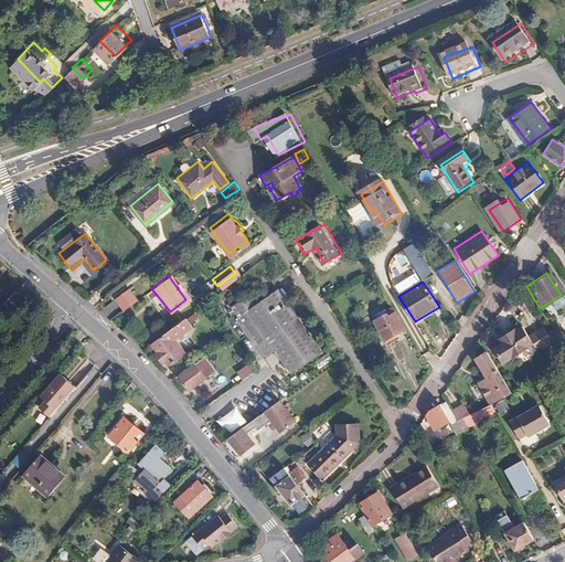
[(127,288),(113,299),(123,310),(136,300),(127,288)]
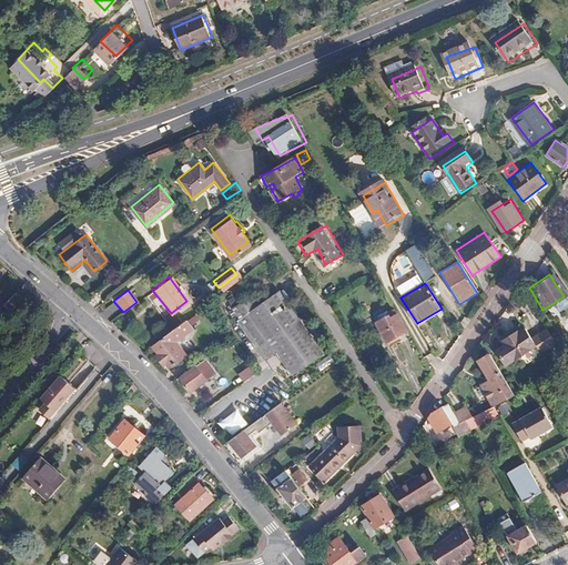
[(294,376),(330,351),(307,318),(302,321),(282,292),(274,298),(270,292),(260,299),(256,294),(236,308),(243,319),(239,322),(266,362),(279,354),(294,376)]
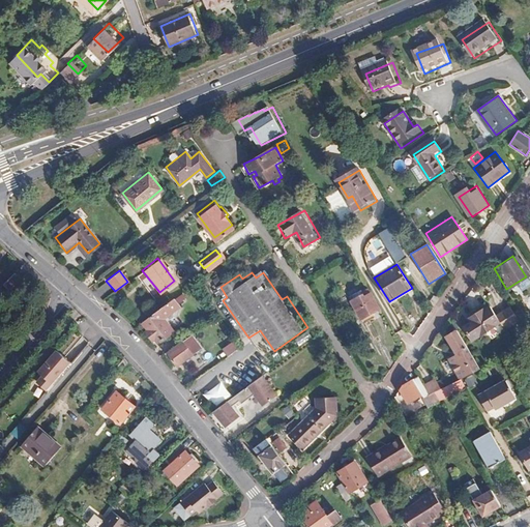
[(19,275),(7,287),(13,293),(25,282),(19,275)]
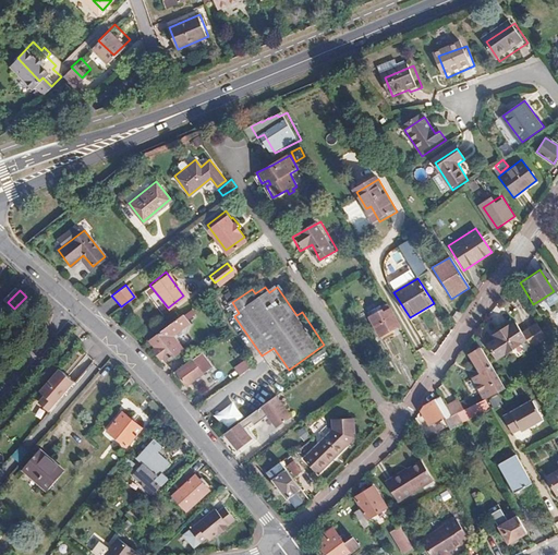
[(377,338),(399,327),(388,305),(366,317),(377,338)]
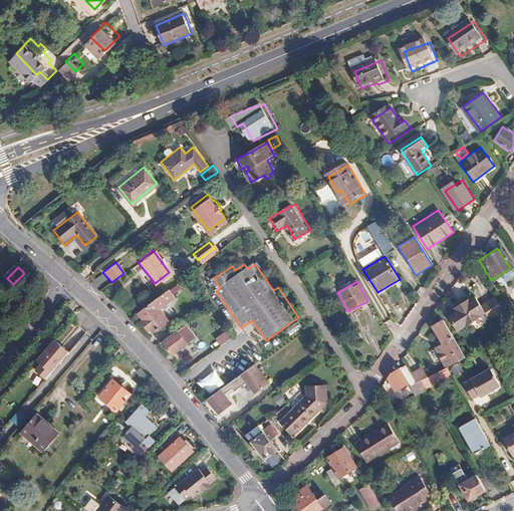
[(167,322),(157,308),(171,296),(166,289),(137,312),(143,319),(140,321),(147,330),(150,328),(154,332),(167,322)]
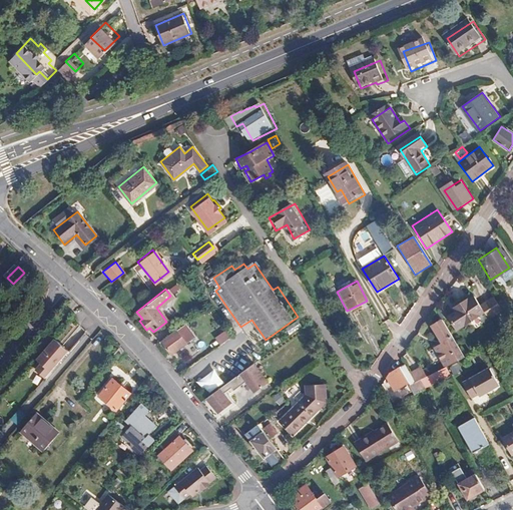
[(455,307),(457,311),(450,315),(458,329),(480,316),(470,298),(455,307)]
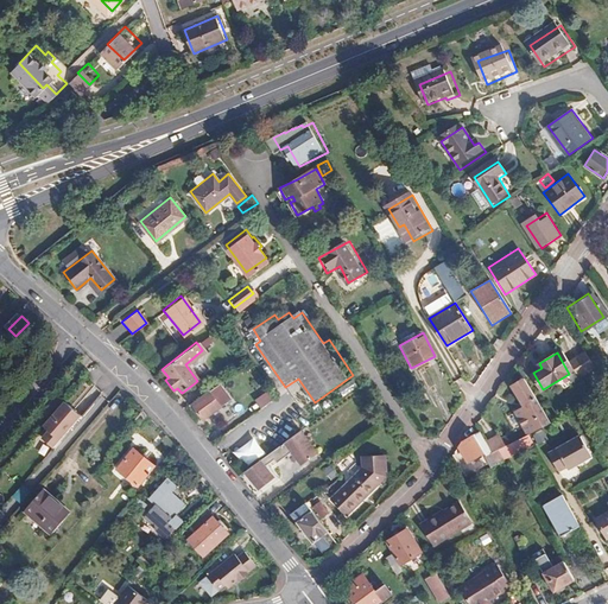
[(517,407),(510,411),(524,436),(546,425),(519,380),(505,388),(517,407)]
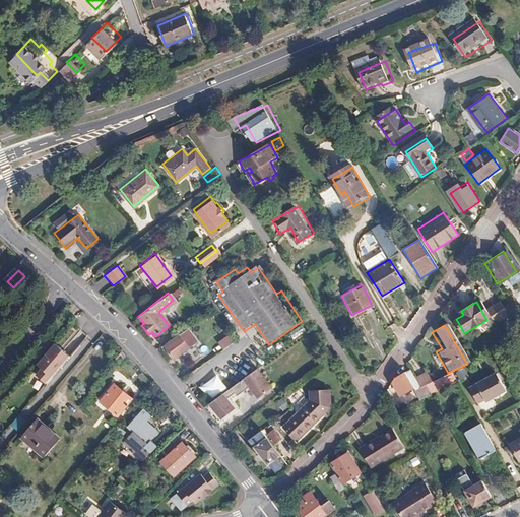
[(197,344),(188,332),(166,348),(174,362),(197,344)]
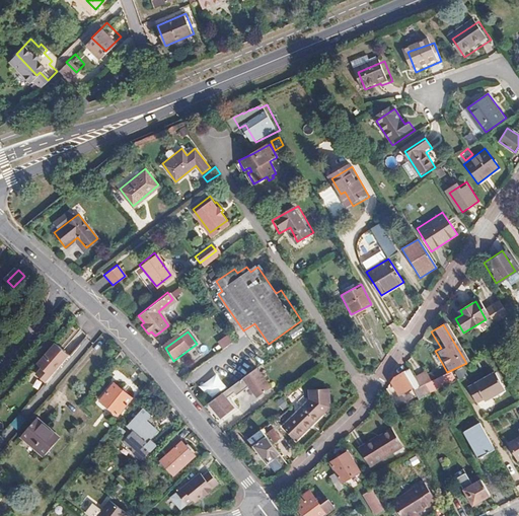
[(232,338),(227,332),(215,341),(220,347),(232,338)]
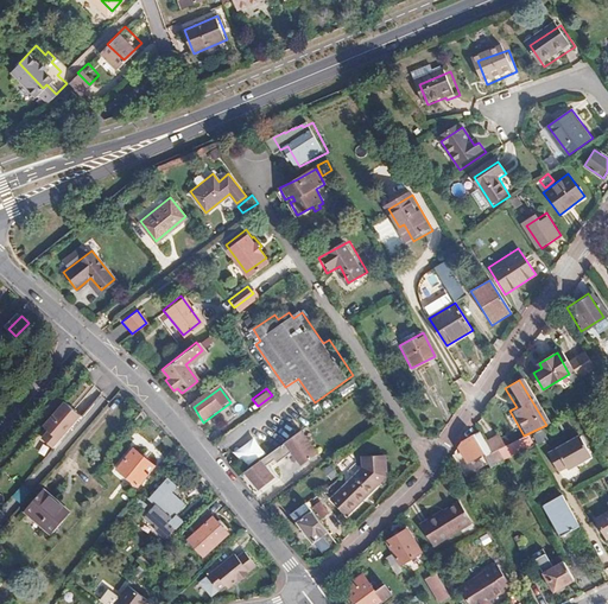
[(43,442),(55,451),(82,419),(67,405),(45,430),(50,434),(43,442)]
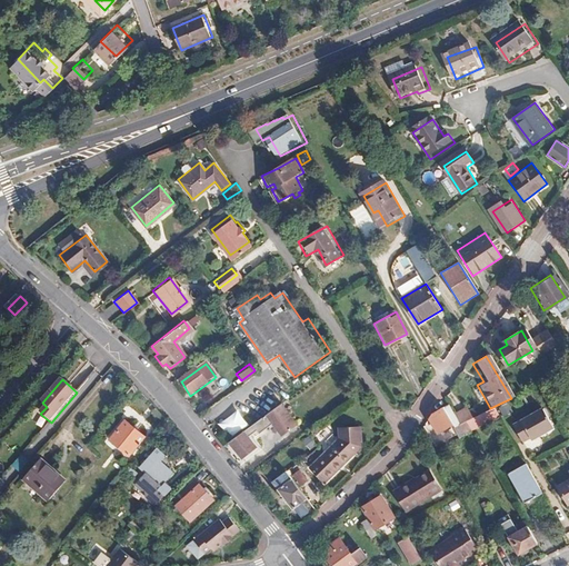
[(142,393),(133,384),(123,396),(132,405),(142,393)]
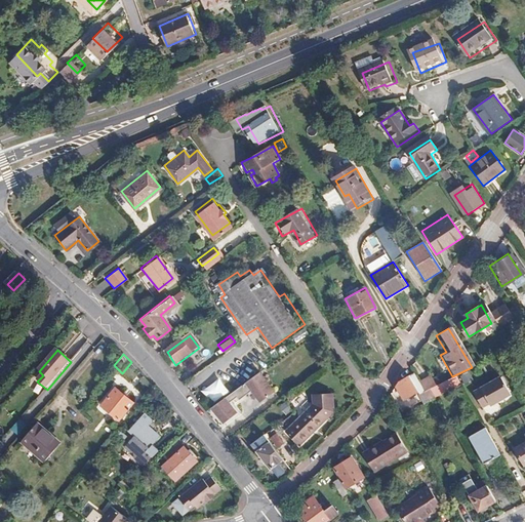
[(259,402),(273,392),(259,372),(210,408),(224,425),(236,415),(227,403),(235,397),(238,402),(251,392),(259,402)]
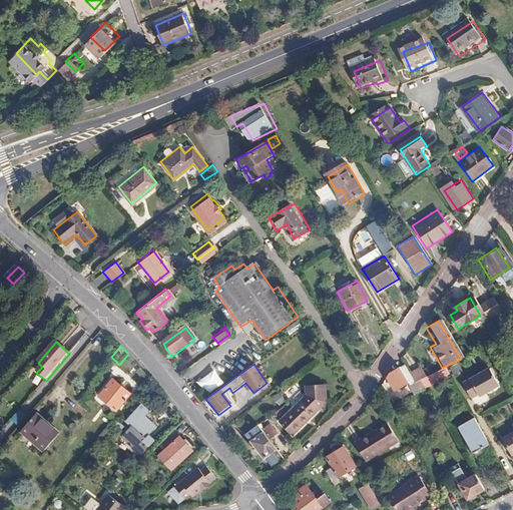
[(383,378),(391,394),(424,377),(419,366),(406,373),(401,365),(386,374),(383,378)]
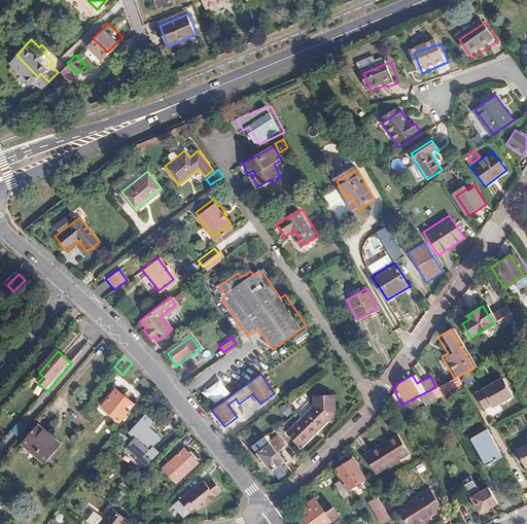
[(222,378),(204,387),(211,402),(230,392),(222,378)]
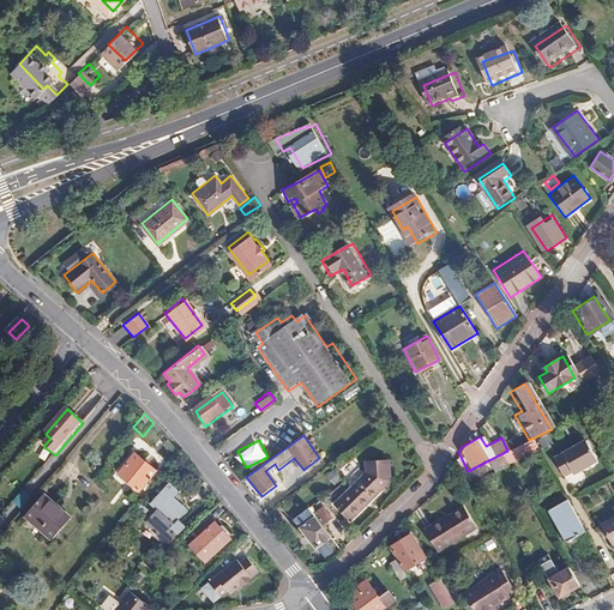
[(601,460),(590,441),(558,458),(566,475),(576,470),(577,473),(601,460)]
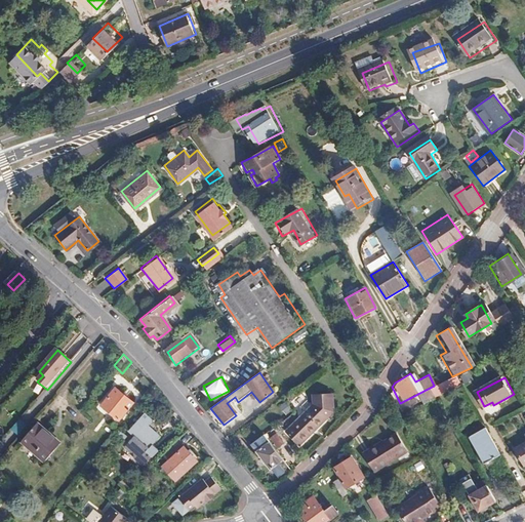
[(118,422),(132,404),(114,389),(98,407),(118,422)]
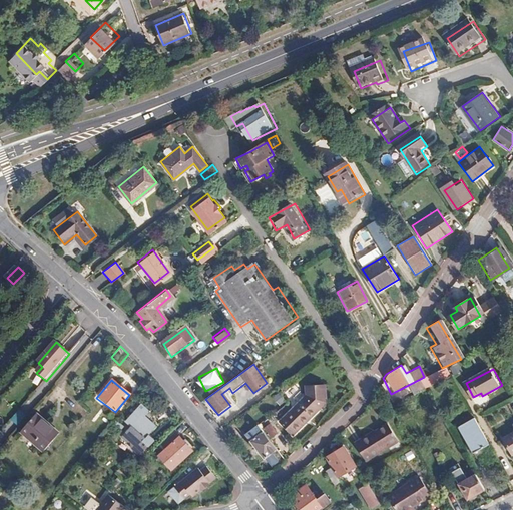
[(289,436),(326,404),(325,384),(304,386),(304,395),(276,421),(289,436)]
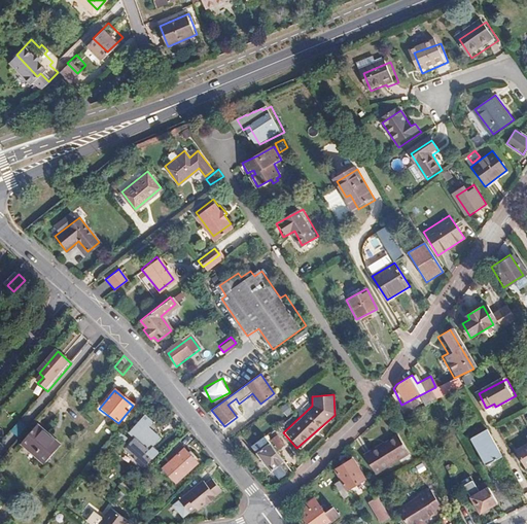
[(154,420),(146,413),(129,431),(135,437),(126,447),(132,453),(135,452),(136,458),(143,464),(152,455),(153,455),(160,449),(153,444),(160,437),(148,426),(154,420)]
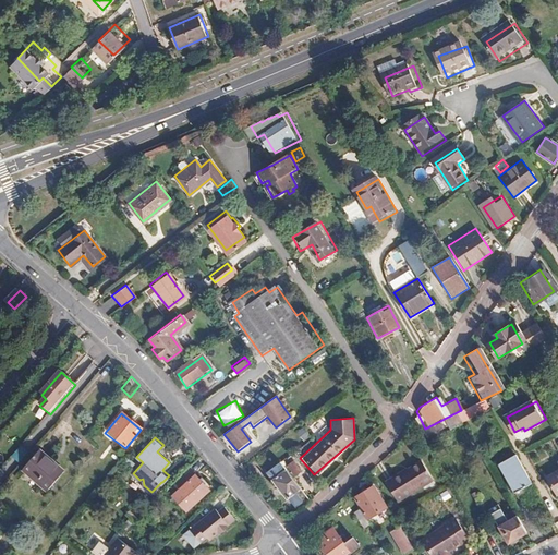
[(49,491),(65,472),(40,450),(25,469),(49,491)]
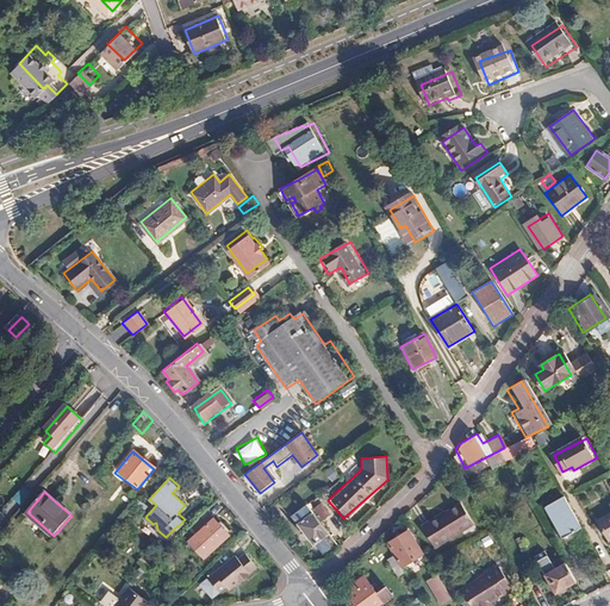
[(579,528),(561,495),(540,507),(556,539),(579,528)]
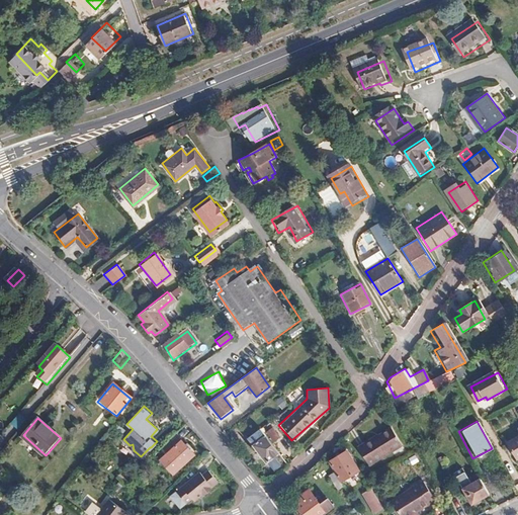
[(400,445),(389,427),(354,446),(365,465),(400,445)]
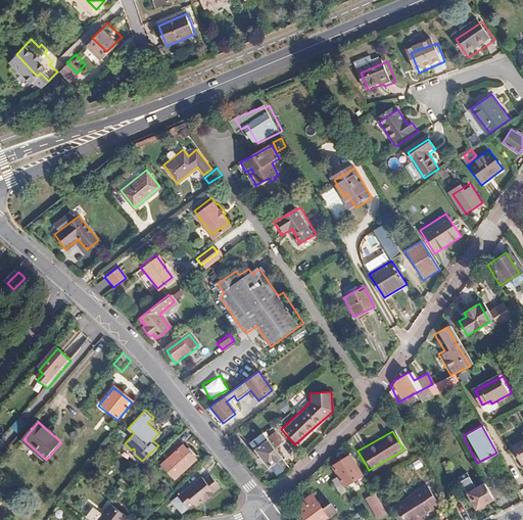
[(283,460),(265,435),(251,445),(270,470),(283,460)]
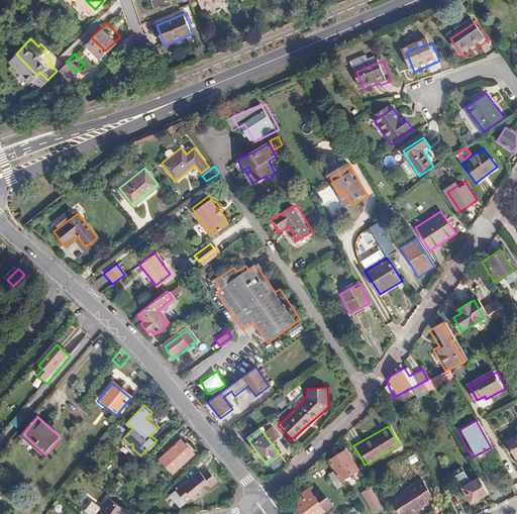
[(181,438),(160,456),(172,472),(193,453),(181,438)]
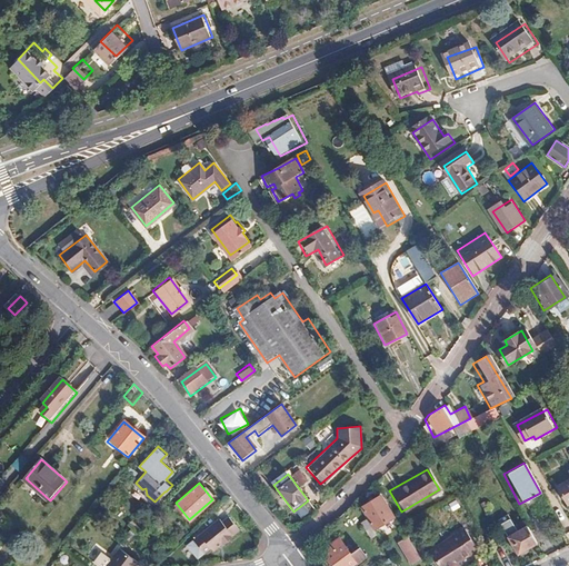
[(370,532),(391,517),(377,496),(357,508),(370,532)]
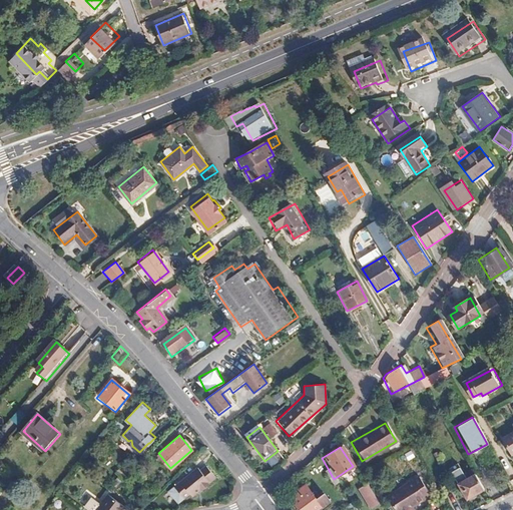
[(198,468),(176,485),(185,497),(191,492),(193,495),(202,488),(204,490),(210,485),(211,484),(210,483),(209,482),(216,477),(207,466),(201,471),(198,468)]
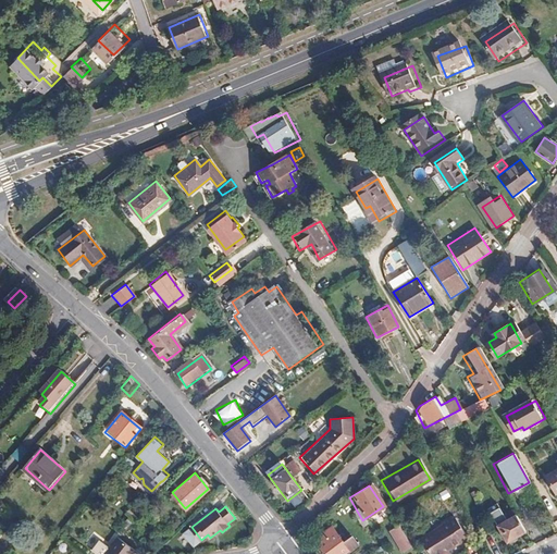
[(499,525),(508,541),(527,530),(517,515),(499,525)]
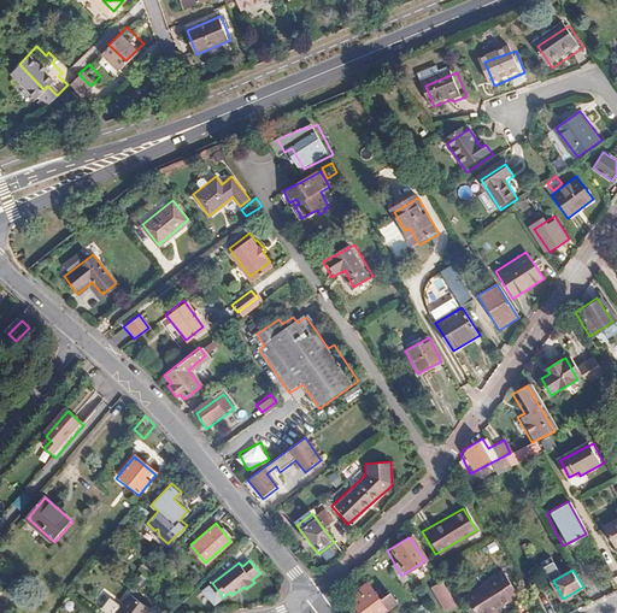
[(451,609),(459,603),(440,572),(430,577),(451,609)]
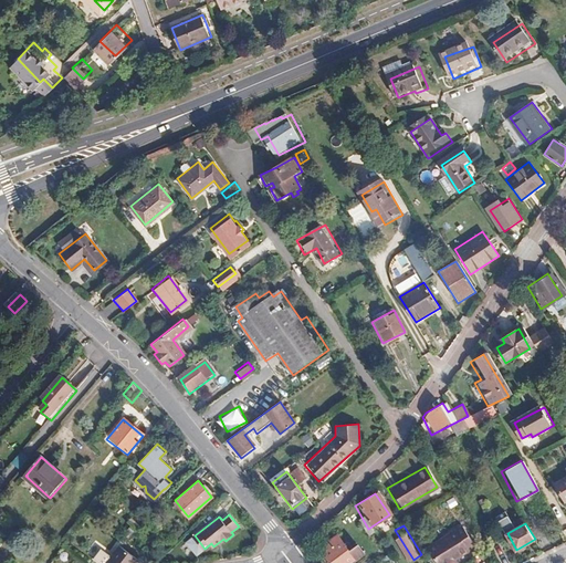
[(477,544),(467,527),(431,548),(440,562),(459,562),(457,559),(470,550),(471,548),(477,544)]
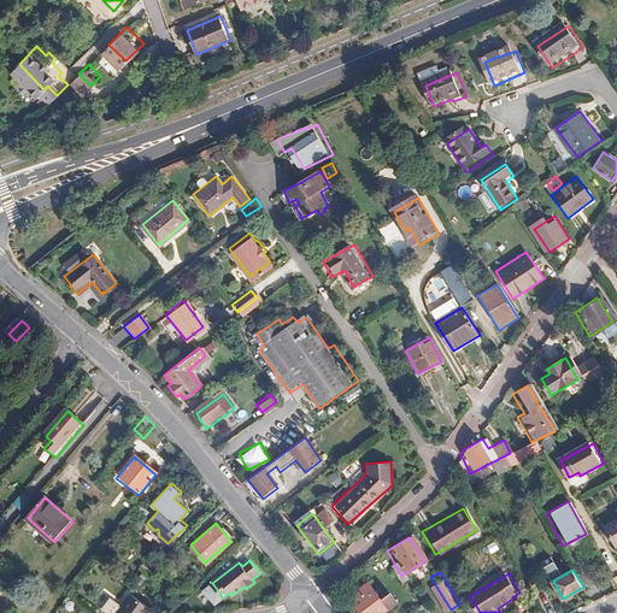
[(353,612),(378,612),(393,603),(386,595),(376,601),(364,584),(344,597),(353,612)]
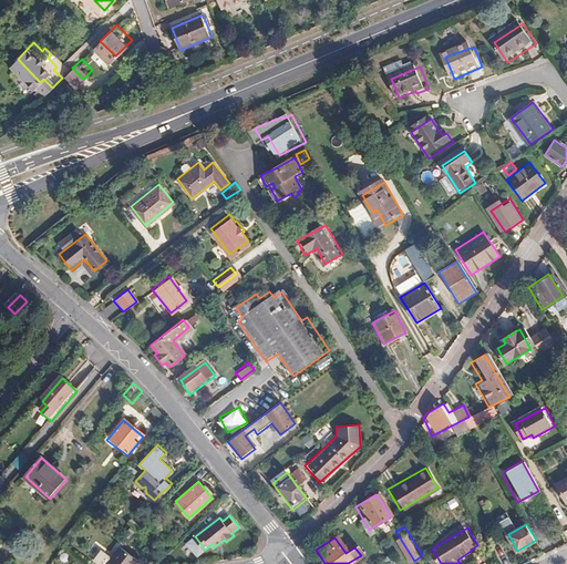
[(110,563),(141,563),(143,563),(123,547),(110,563)]
